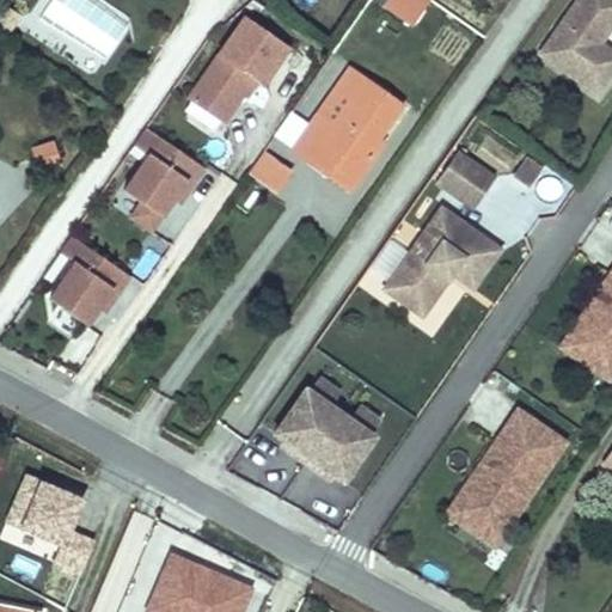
[(428,0),(389,0),(384,6),(410,25),(428,0)]
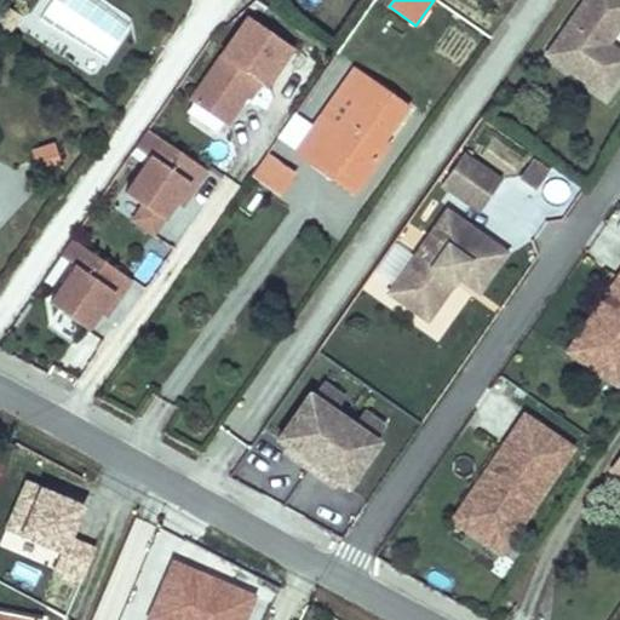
[(619,0),(581,0),(545,51),(603,92),(619,67),(619,52),(603,40),(619,16),(619,0)]
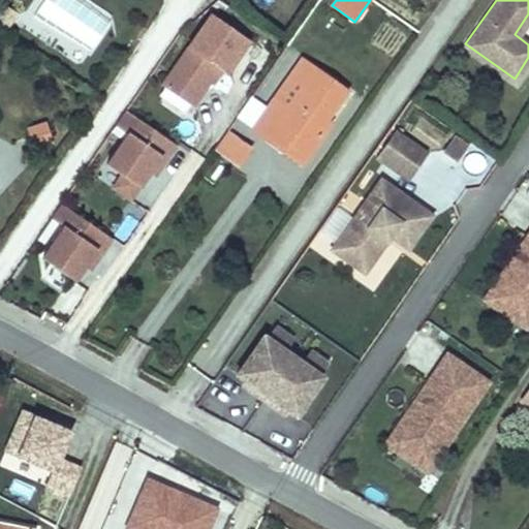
[(242,33),(210,12),(162,85),(193,105),(218,68),(242,33)]
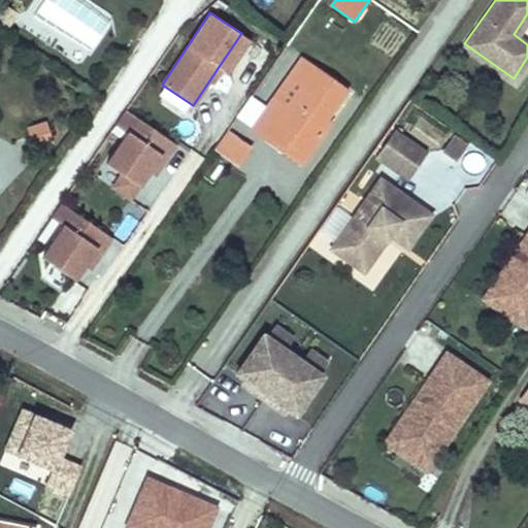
[(251,40),(241,33),(218,68),(227,75),(251,40)]
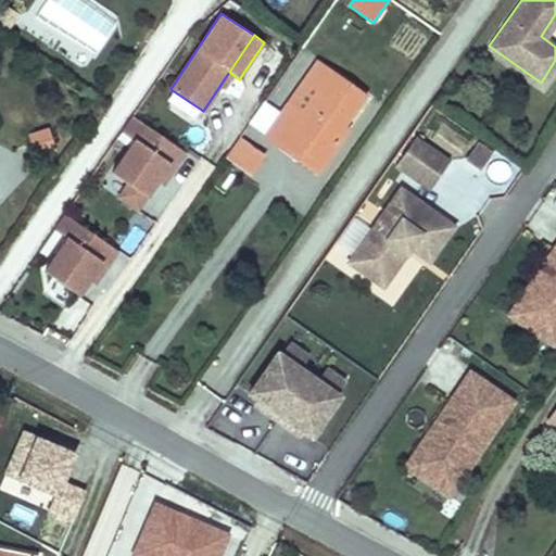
[(302,112),(331,70),(318,60),(288,103),(302,112)]
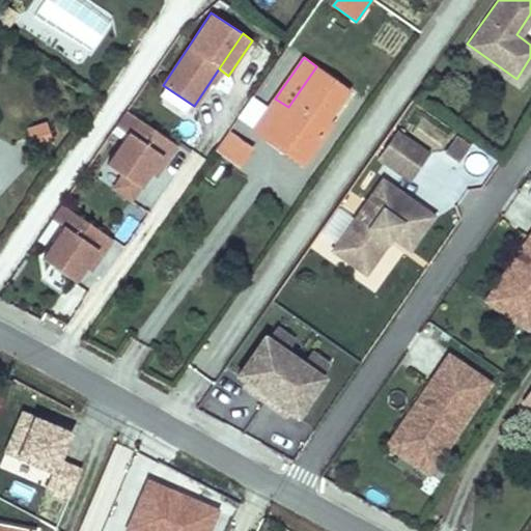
[(254,128),(269,137),(274,129),(292,140),(291,142),(309,154),(334,119),(331,117),(351,89),(316,66),(288,107),(275,99),(254,128)]
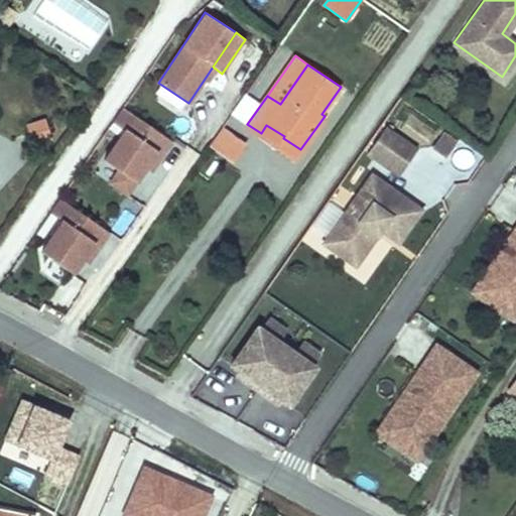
[(126,126),(135,114),(124,106),(116,119),(126,126)]
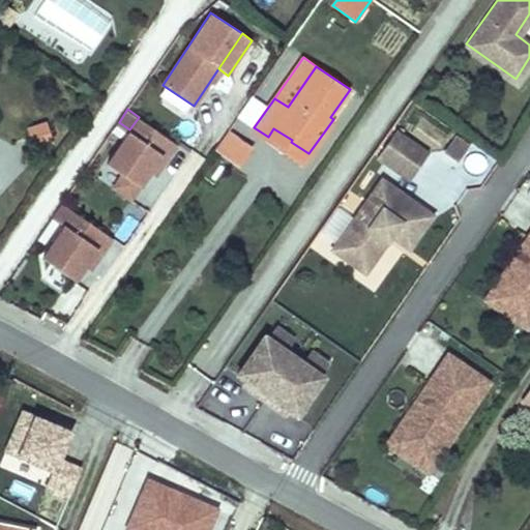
[(129,129),(106,164),(121,174),(140,187),(151,172),(173,140),(139,117),(129,129)]
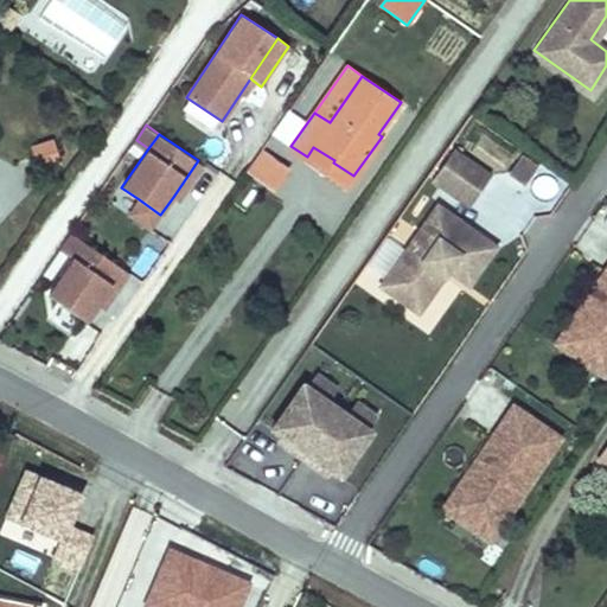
[(55,136),(32,145),(40,167),(62,160),(55,136)]
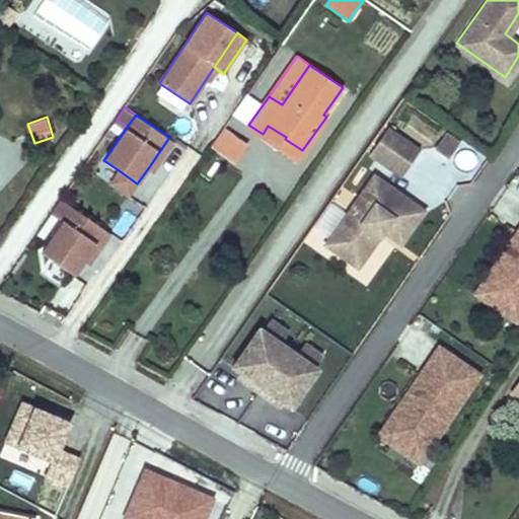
[(211,143),(233,159),(246,140),(224,125),(211,143)]
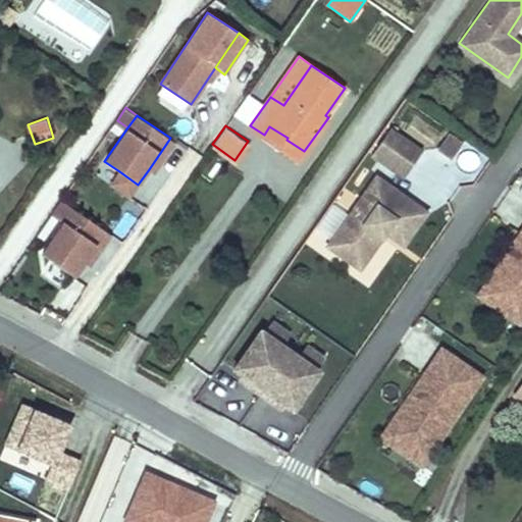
[(269,126),(264,135),(299,158),(304,151),(286,140),(288,138),(269,126)]
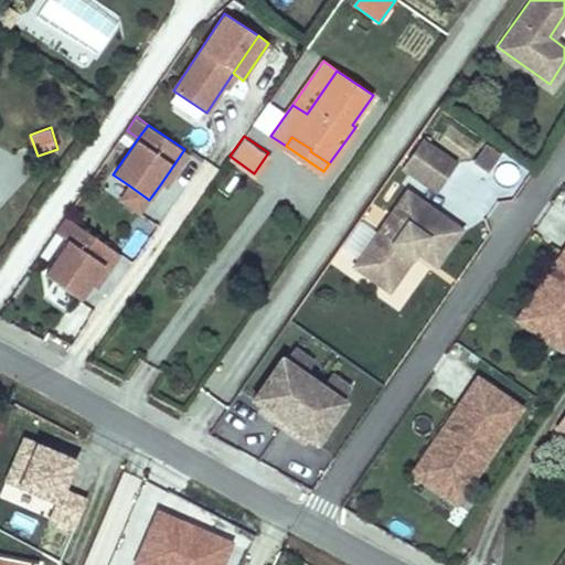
[(451,162),(418,140),(400,167),(432,190),(451,162)]
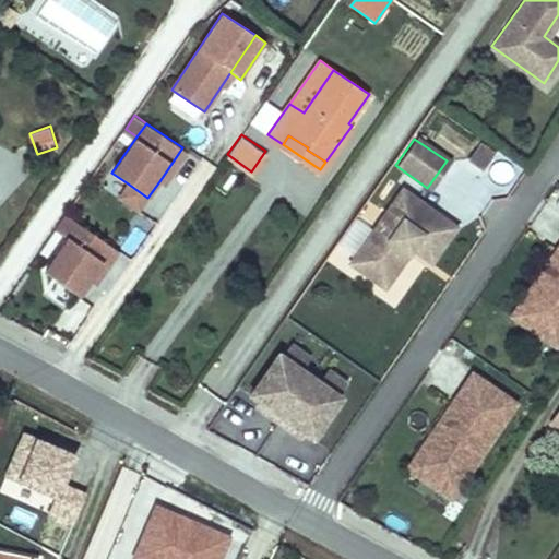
[(492,152),(477,142),(467,157),(483,167),(492,152)]
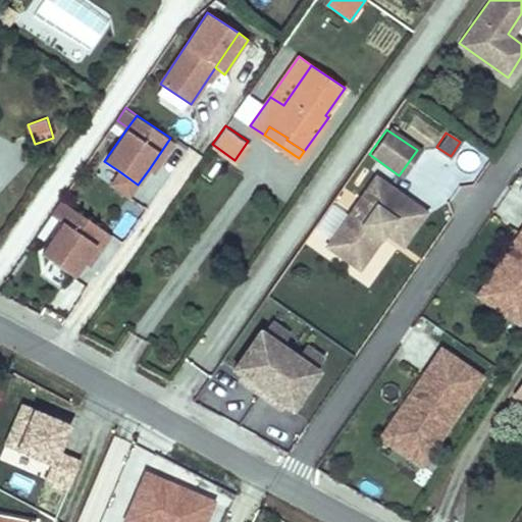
[(174,142),(170,138),(149,169),(153,172),(174,142)]
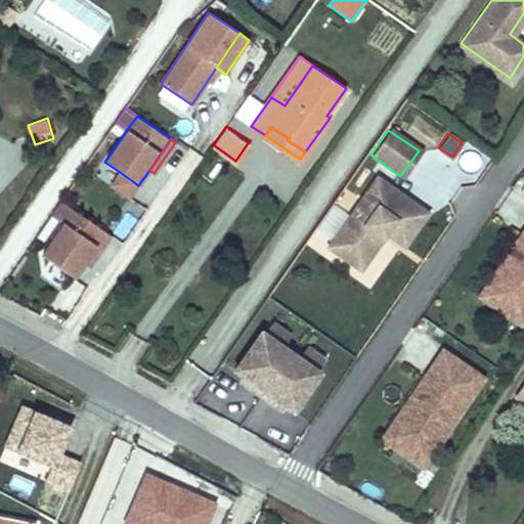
[(132,195),(138,185),(120,172),(113,182),(132,195)]
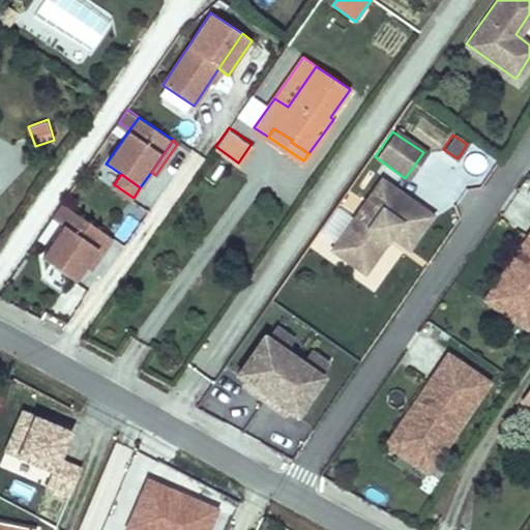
[(429,213),(379,179),(330,247),(363,270),(389,234),(407,245),(429,213)]
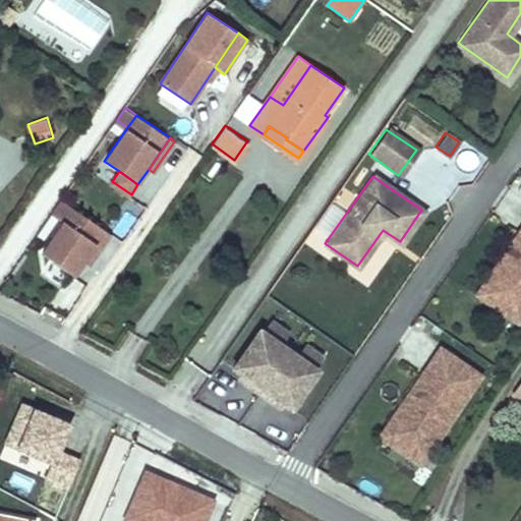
[(62,221),(71,208),(61,200),(51,214),(62,221)]
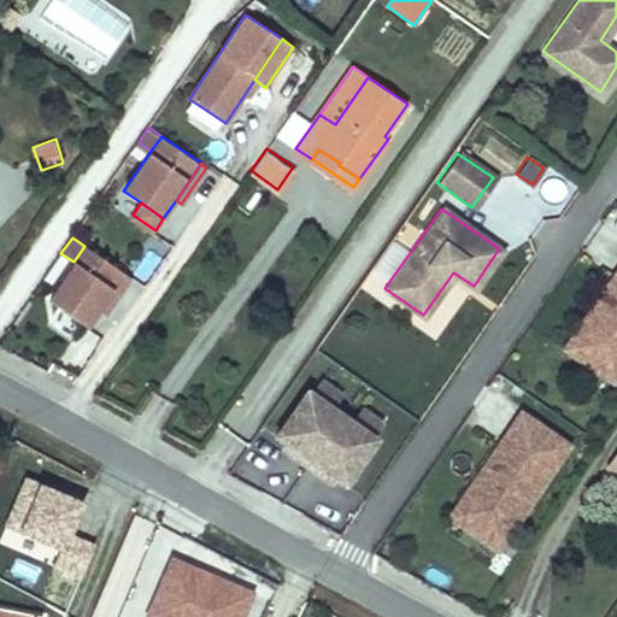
[(74,262),(48,298),(88,327),(103,306),(125,275),(84,246),(74,262)]
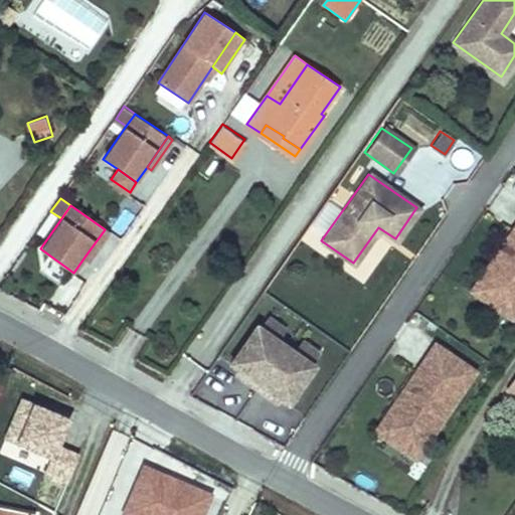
[(514,238),(514,223),(494,255),(500,261),(514,238)]
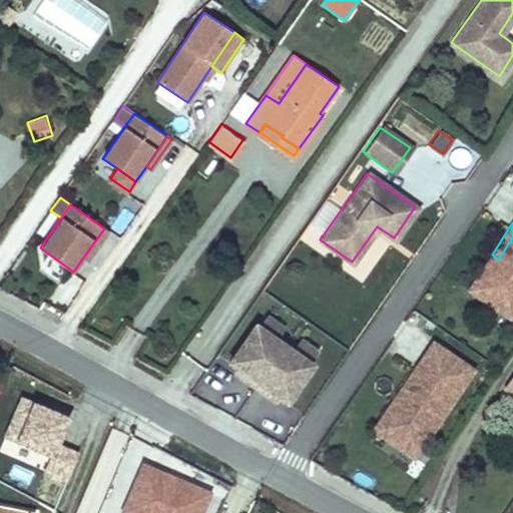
[(109,231),(104,228),(85,254),(91,259),(109,231)]
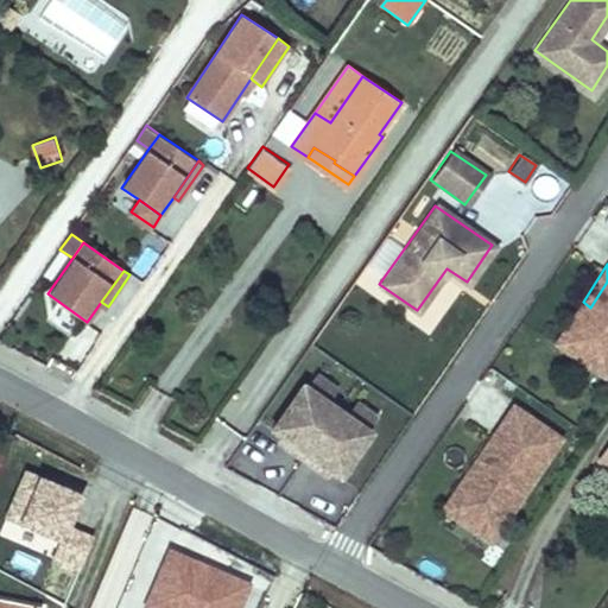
[(607,282),(590,308),(583,302),(557,341),(574,352),(581,342),(607,360),(607,282)]
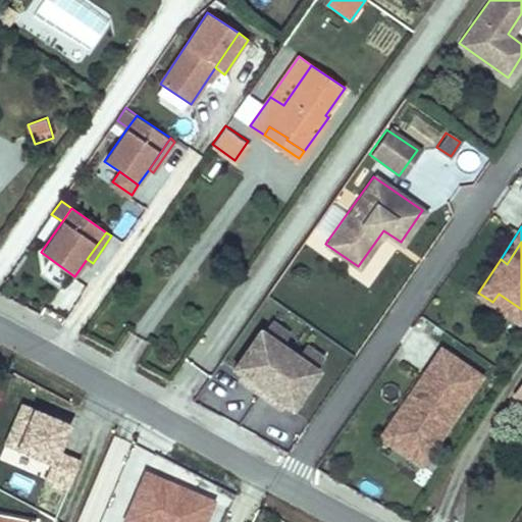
[(35,269),(60,283),(67,271),(43,257),(35,269)]
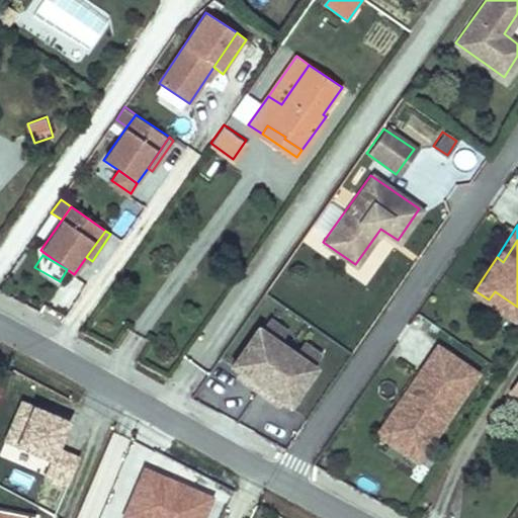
[(517,307),(495,291),(489,299),(515,319),(517,314),(517,307)]
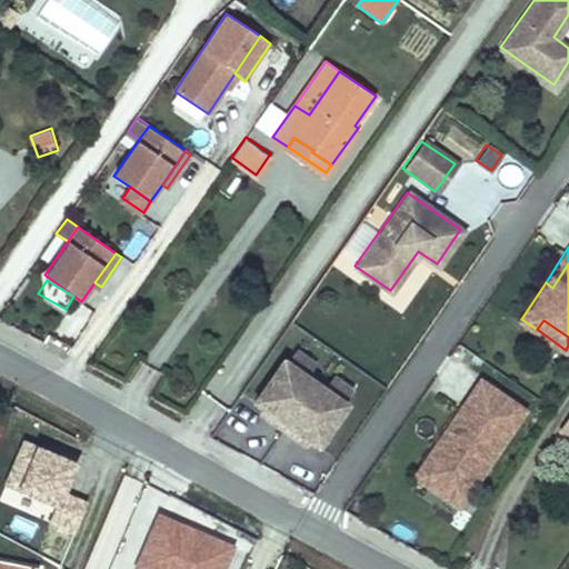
[(259,413),(283,430),(317,380),(283,357),(252,401),(262,409),(259,413)]
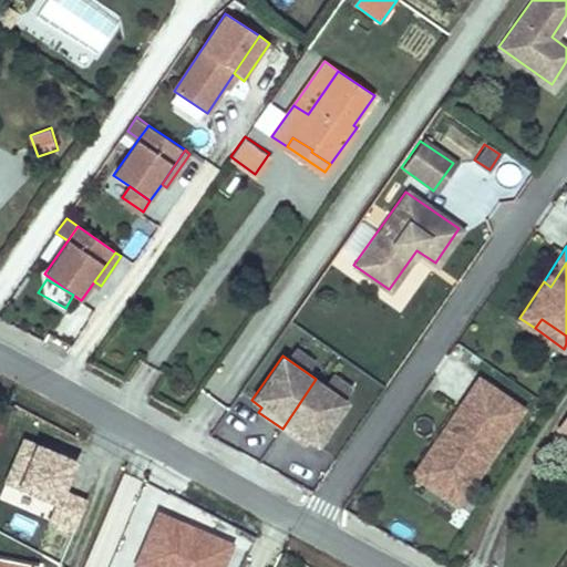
[(519,402),(480,375),(463,401),(470,406),(445,442),(437,436),(413,473),(430,484),(435,474),(465,494),(515,421),(509,416),(519,402)]
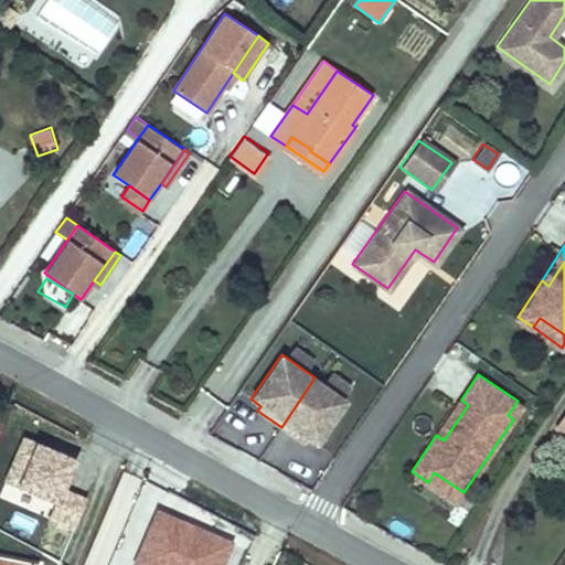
[(348,401),(315,377),(281,427),(302,441),(306,437),(317,445),(348,401)]
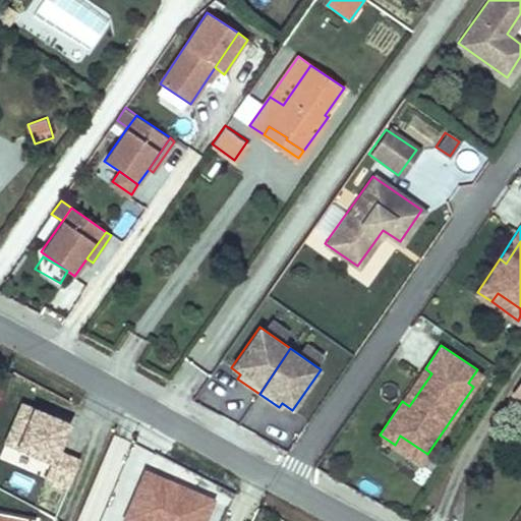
[(431,373),(425,368),(402,401),(409,406),(431,373)]
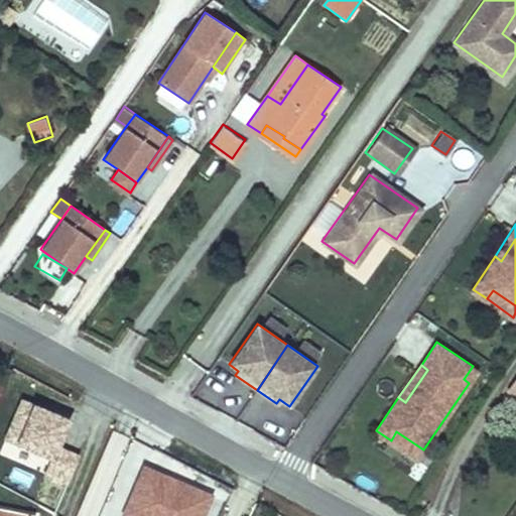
[(478,370),(473,366),(464,379),(469,383),(478,370)]
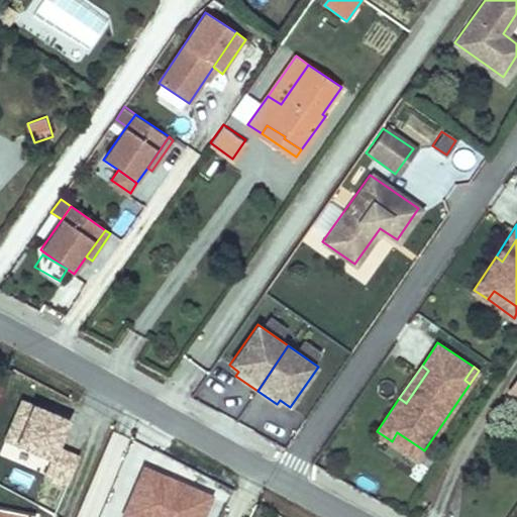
[(81,453),(61,446),(72,417),(19,398),(0,448),(0,456),(70,483),(81,453)]
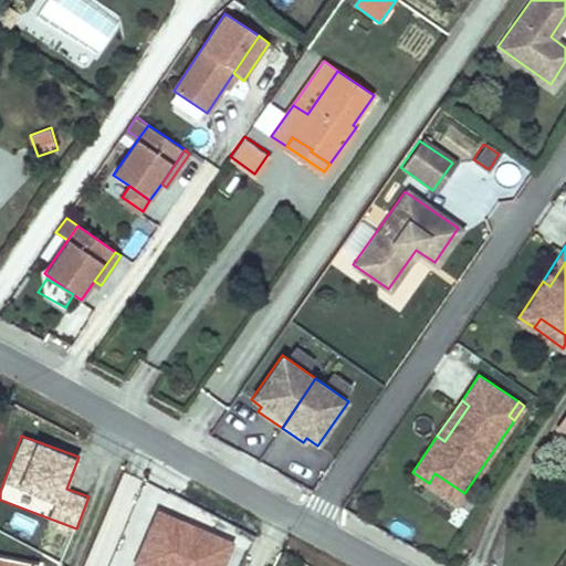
[(435,473),(429,483),(458,502),(464,493),(435,473)]
